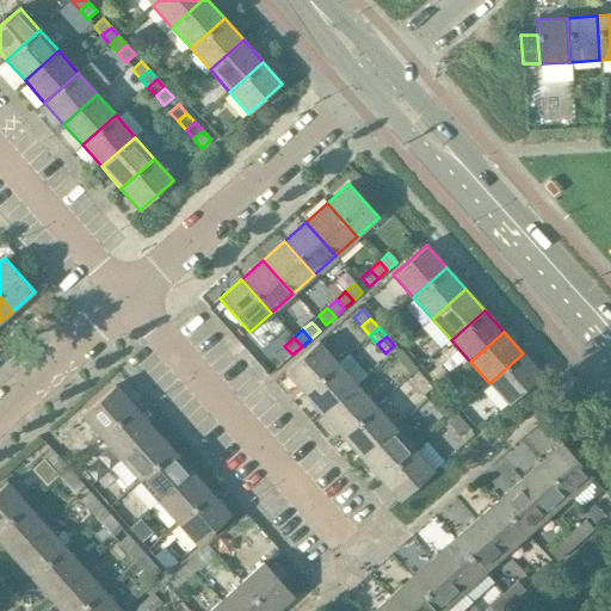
[(318,341),(284,371),(304,394),(338,364),(318,341)]
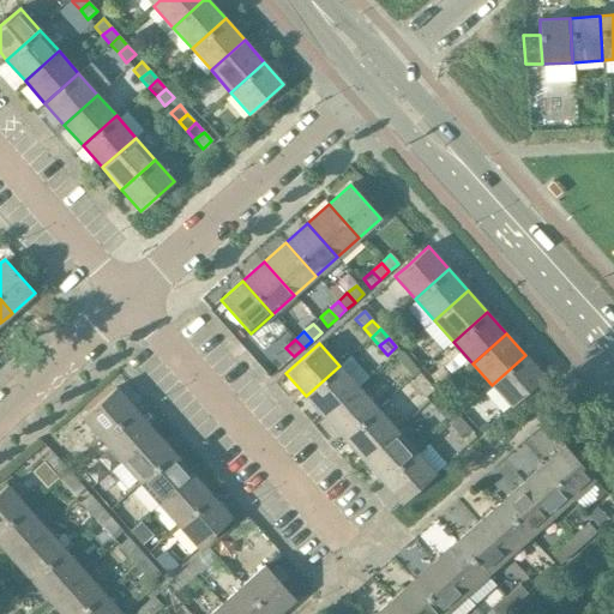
[(525,355),(492,385),(511,407),(545,377),(525,355)]
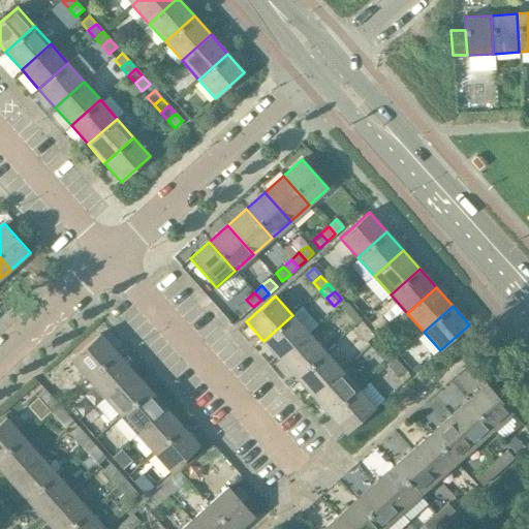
[(292,315),(263,341),(280,360),(309,334),(292,315)]
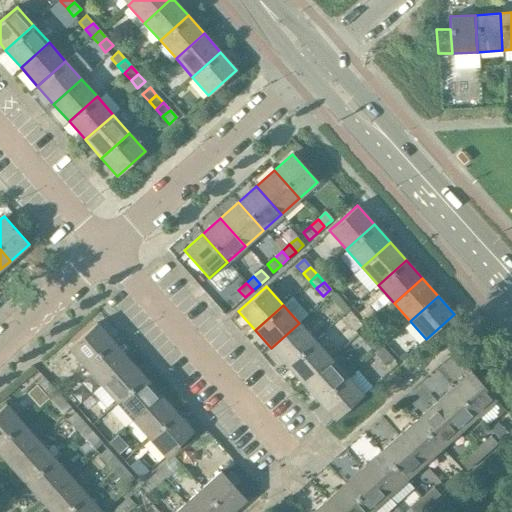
[(113,342),(96,323),(68,348),(85,367),(113,342)]
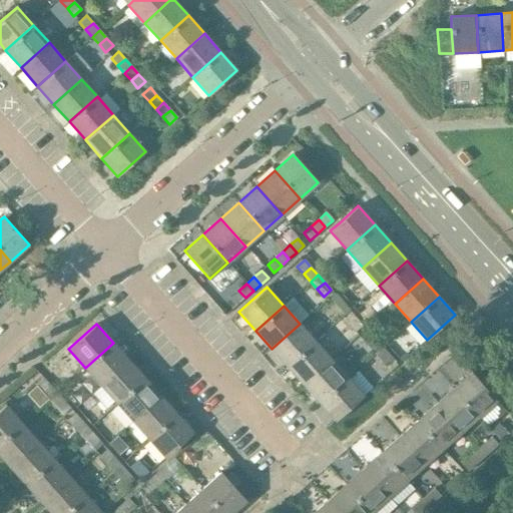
[(300,324),(272,349),(288,367),(316,342),(300,324)]
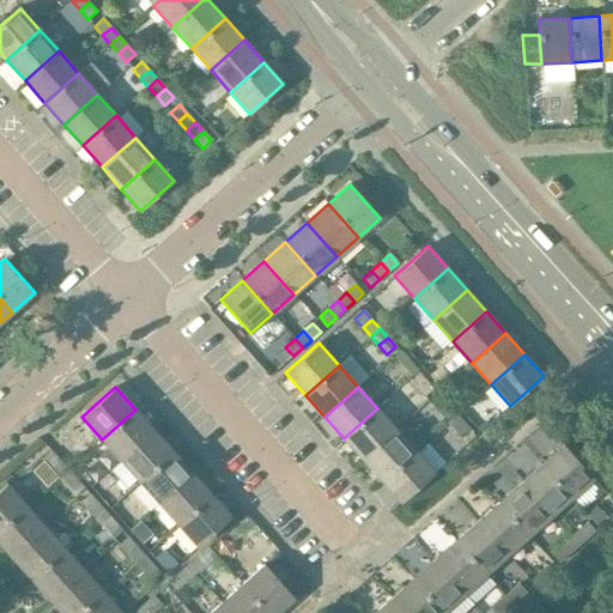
[(431,405),(439,413),(448,405),(439,396),(431,405)]
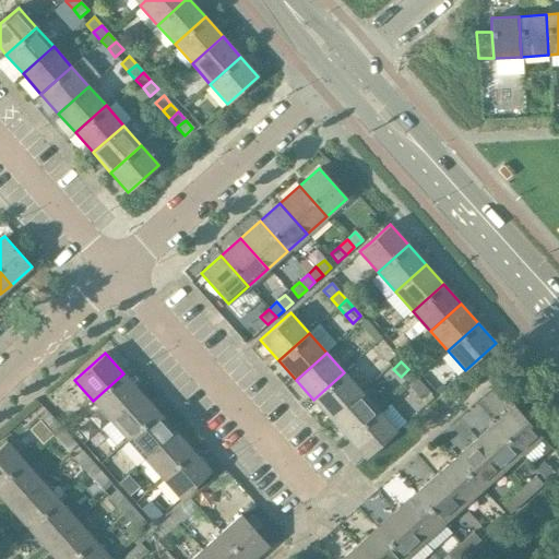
[(416,378),(408,369),(401,377),(407,385),(416,378)]
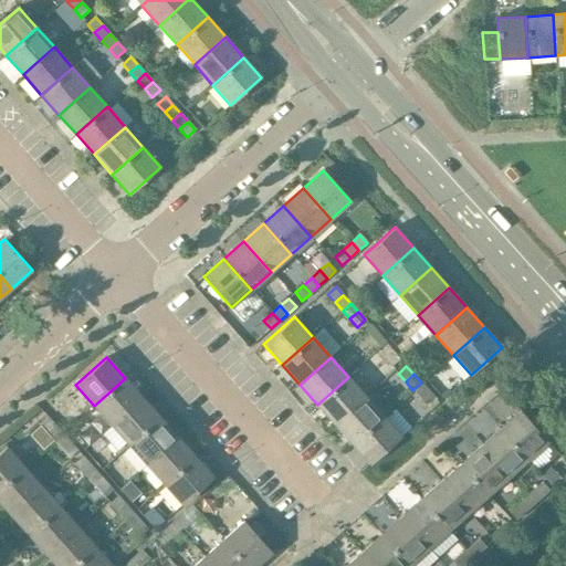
[(348,377),(317,405),(335,423),(366,397),(348,377)]
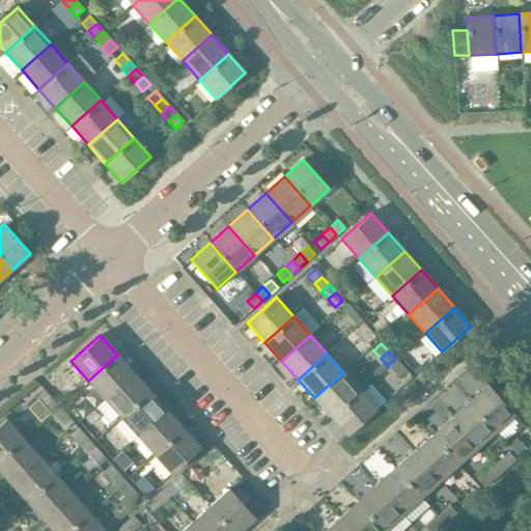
[(134,373),(117,355),(88,381),(105,399),(134,373)]
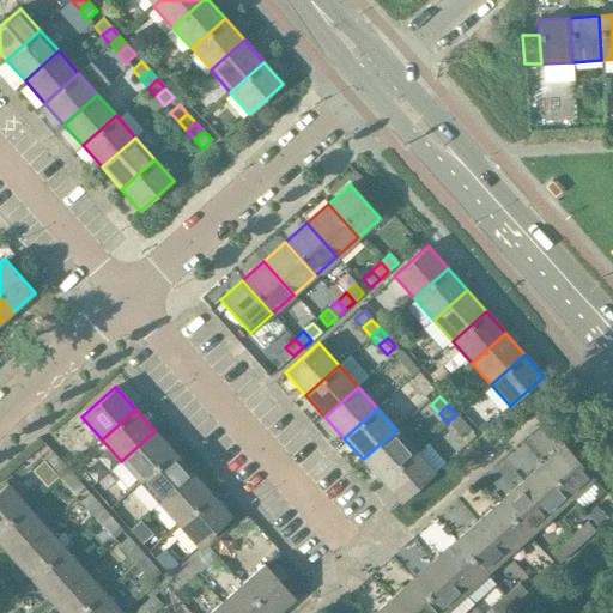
[(463,423),(456,414),(447,423),(455,431),(463,423)]
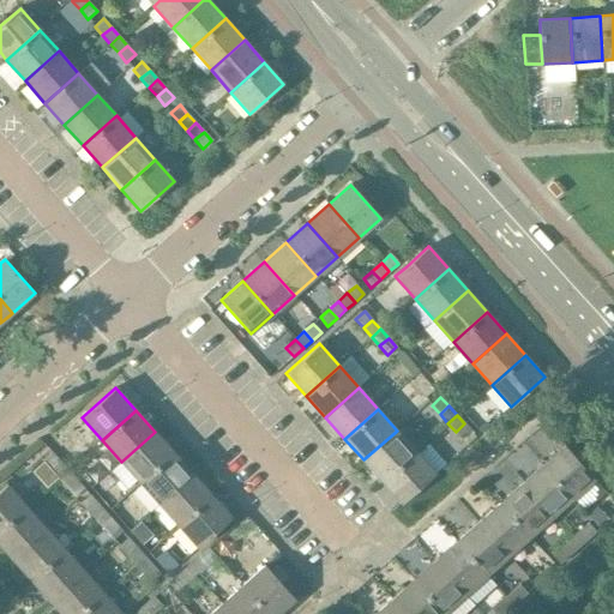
[(473,433),(464,423),(456,432),(464,440),(473,433)]
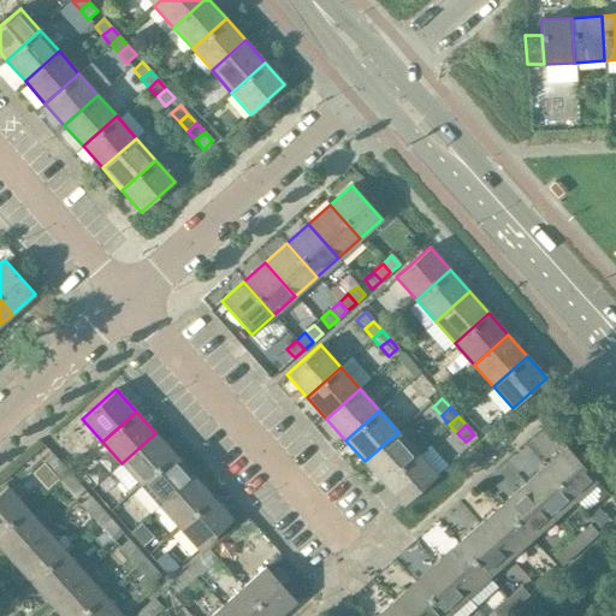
[(398,432),(365,461),(384,483),(418,454),(398,432)]
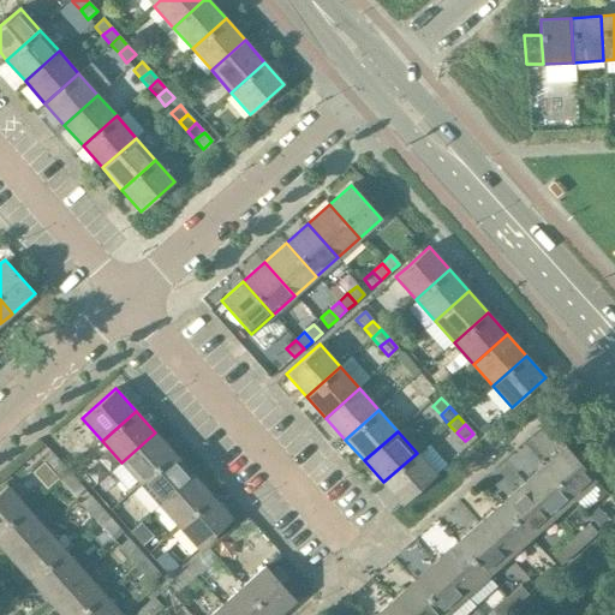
[(174,454),(155,433),(121,463),(141,484),(174,454)]
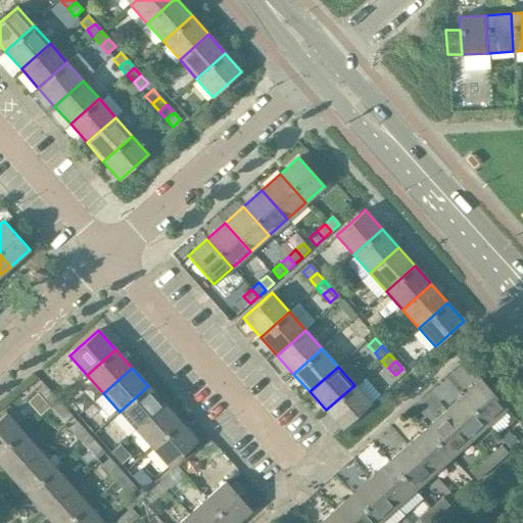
[(480,379),(462,396),(487,425),(506,408),(480,379)]
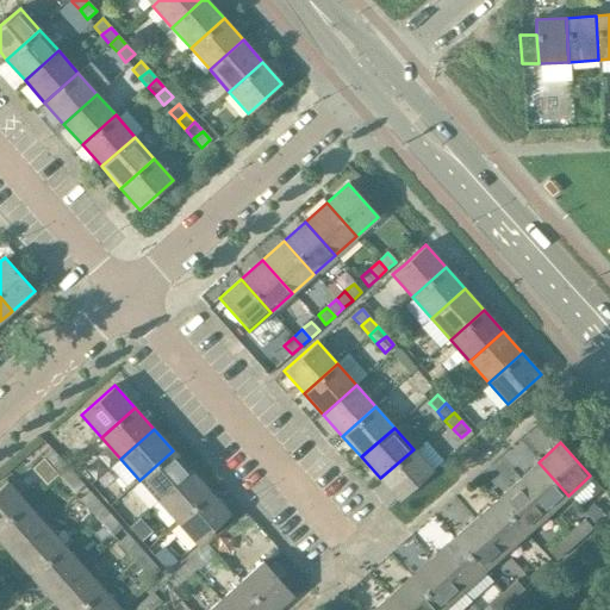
[(42,458),(50,466),(58,459),(51,449),(42,458)]
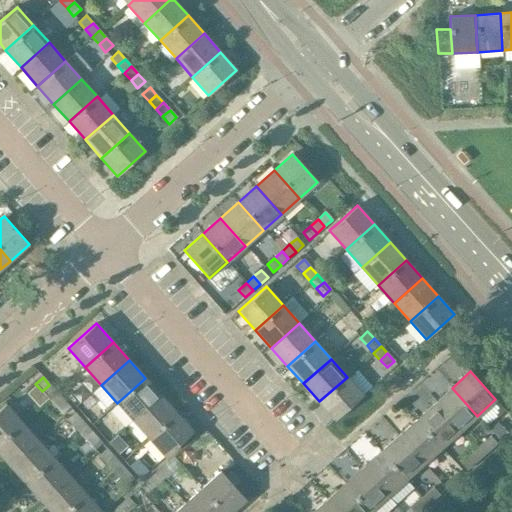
[(347,377),(319,401),(335,420),(363,395),(347,377)]
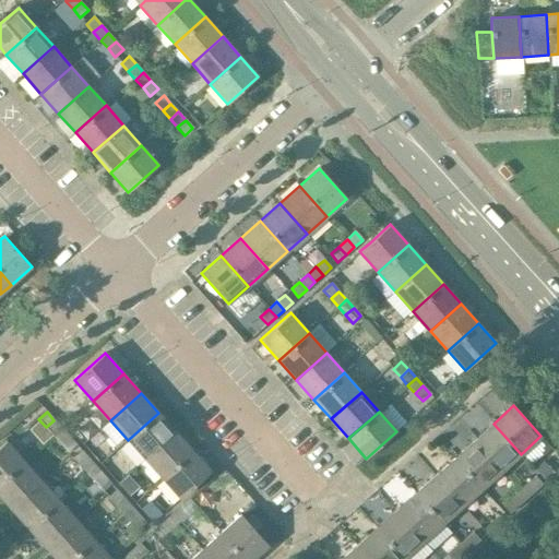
[(176,432),(158,413),(128,440),(145,460),(176,432)]
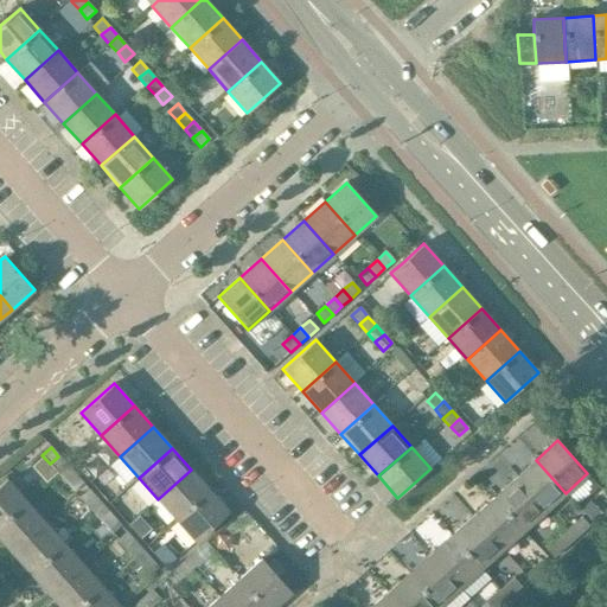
[(66,465),(58,457),(50,464),(58,473),(66,465)]
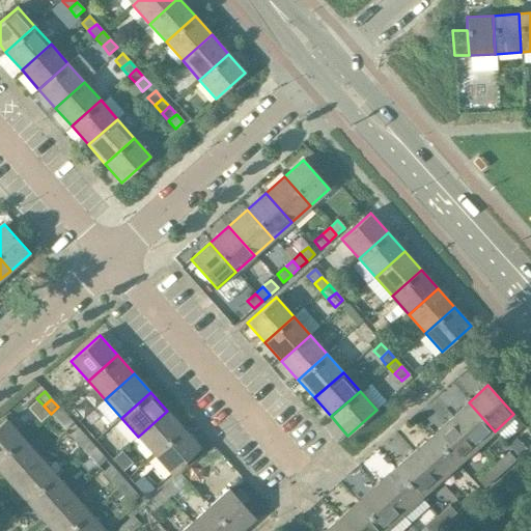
[(469,402),(450,419),(476,448),(495,431),(469,402)]
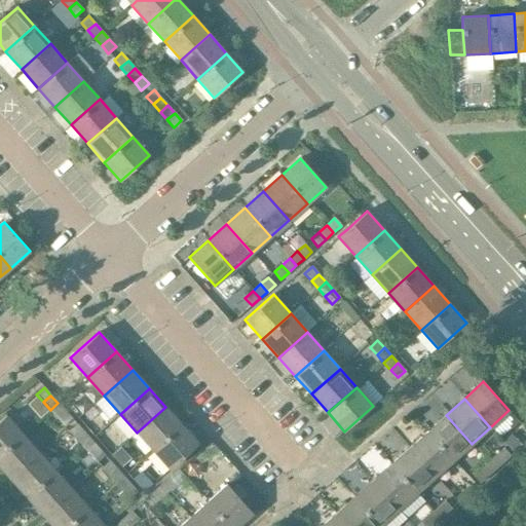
[(65,411),(58,403),(50,410),(57,417),(65,411)]
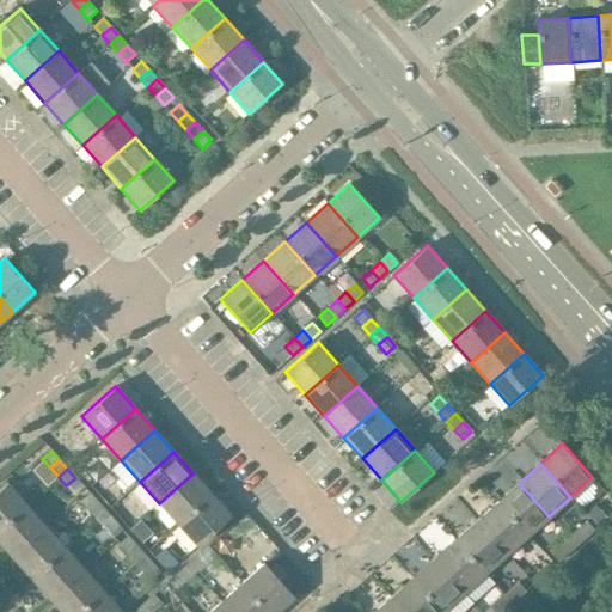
[(212,495),(193,473),(159,503),(178,525),(212,495)]
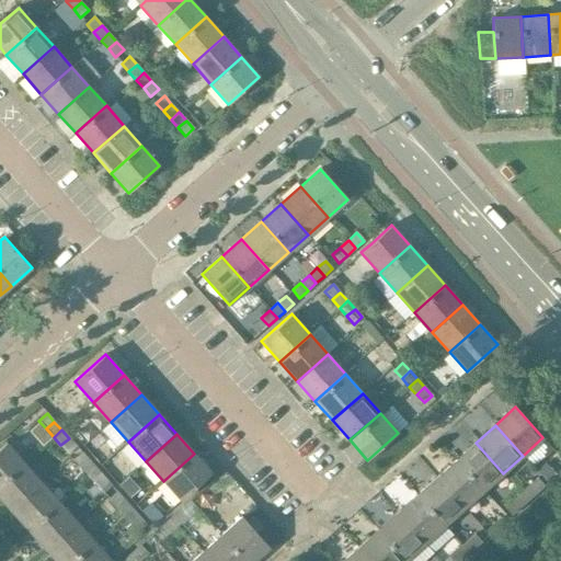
[(76,446),(69,438),(60,445),(68,454),(76,446)]
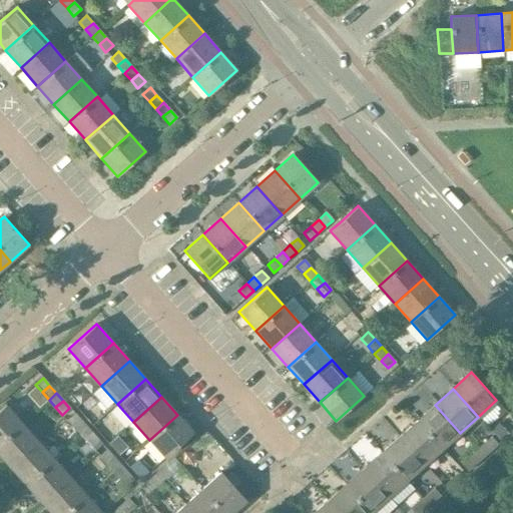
[(5,405),(0,410),(0,443),(22,424),(5,405)]
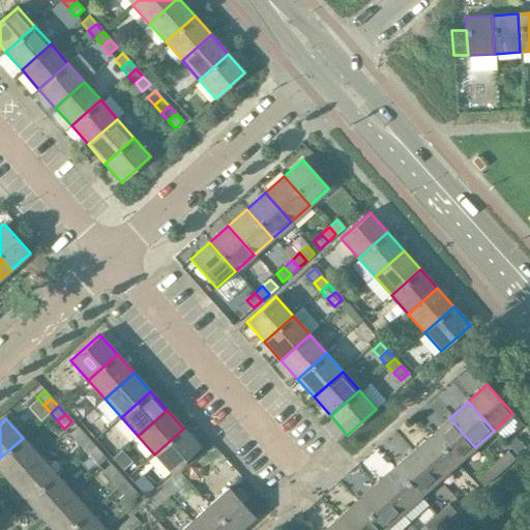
[(449,418),(431,435),(457,464),(475,447),(449,418)]
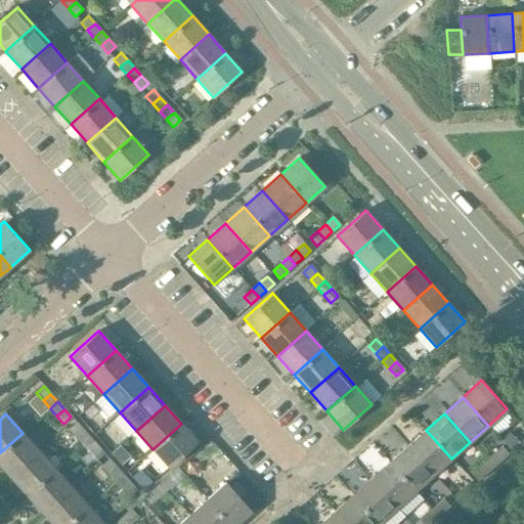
[(69,430),(76,437),(83,431),(77,423),(69,430)]
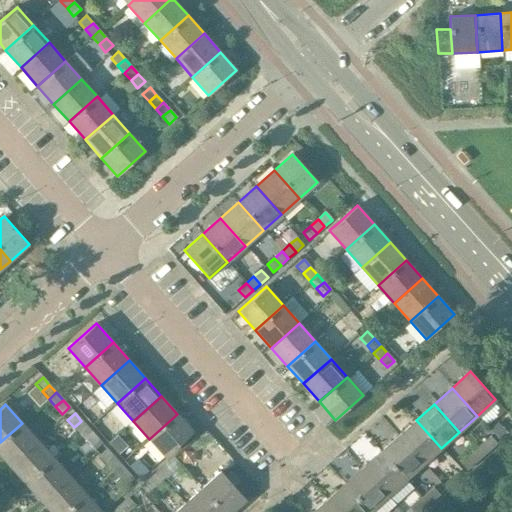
[(193,432),(177,414),(149,439),(165,457),(193,432)]
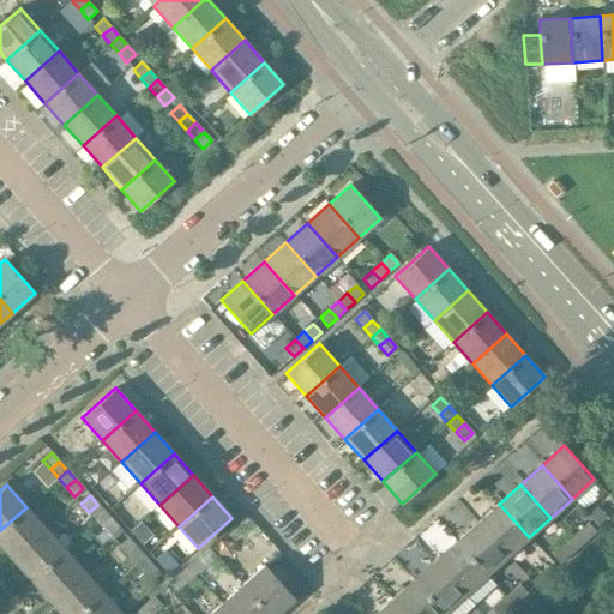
[(499,504),(477,523),(507,557),(529,537),(499,504)]
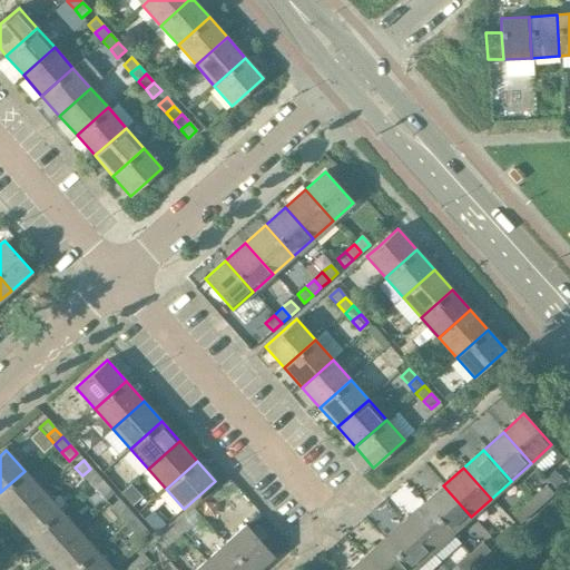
[(98,477),(90,469),(82,475),(90,484),(98,477)]
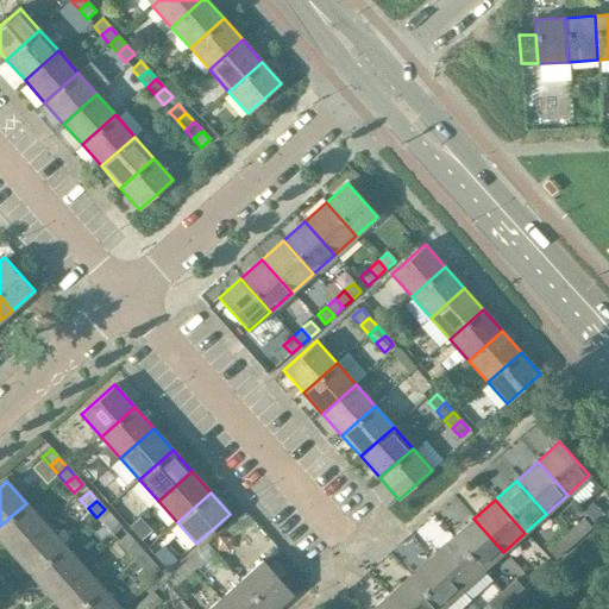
[(26,503),(0,526),(0,540),(12,554),(45,525),(26,503)]
